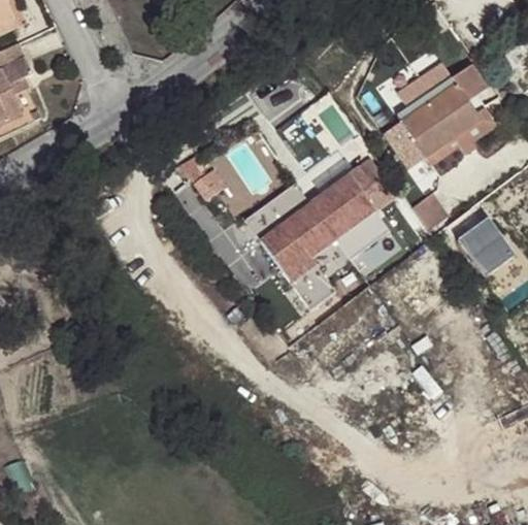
[(0,0),(0,22),(14,15),(7,0),(0,0)]
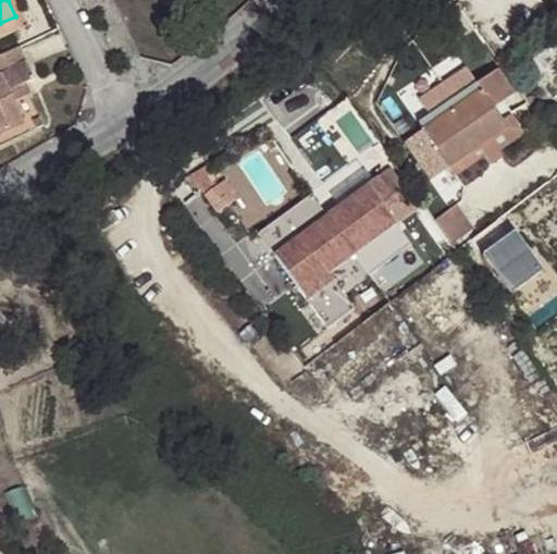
[(0,23),(0,36),(21,27),(15,16),(0,23)]
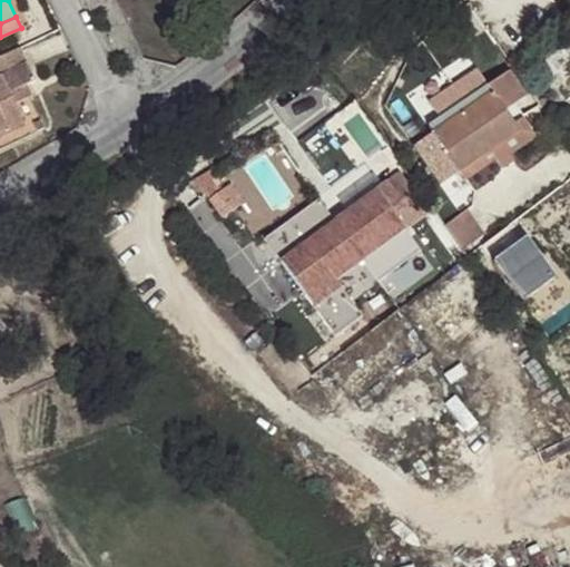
[(19,47),(0,55),(0,128),(22,119),(15,103),(8,90),(23,82),(33,78),(19,47)]
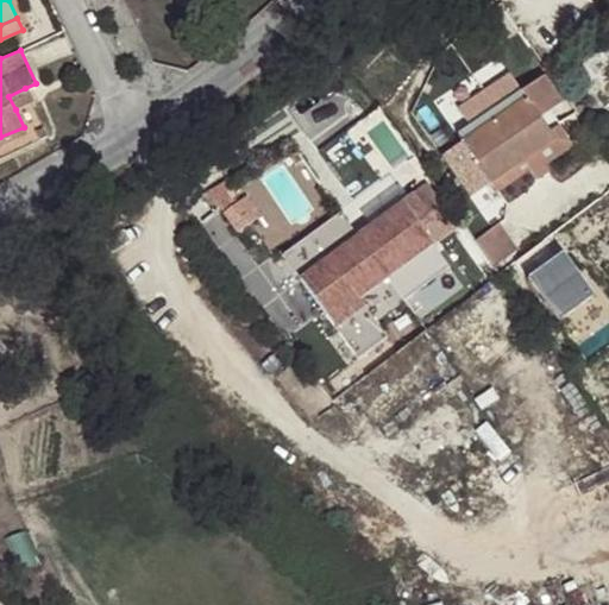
[(491,182),(554,140),(540,115),(559,101),(540,75),(519,89),(525,98),(460,140),(443,152),(471,195),(491,182)]
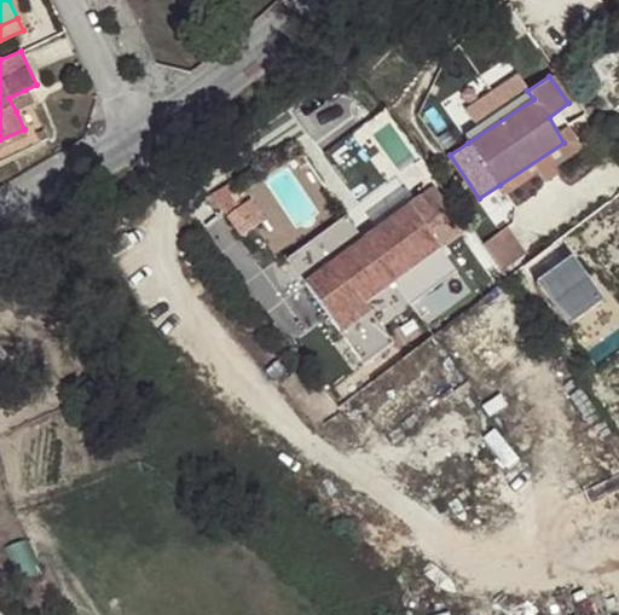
[(16,111),(32,103),(25,90),(9,98),(16,111)]
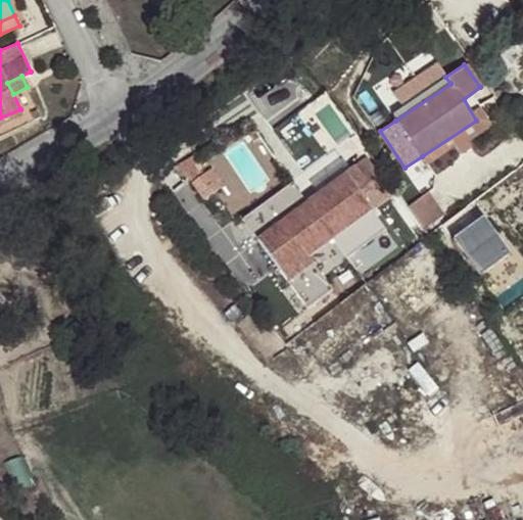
[(450,84),(445,77),(390,113),(395,121),(450,84)]
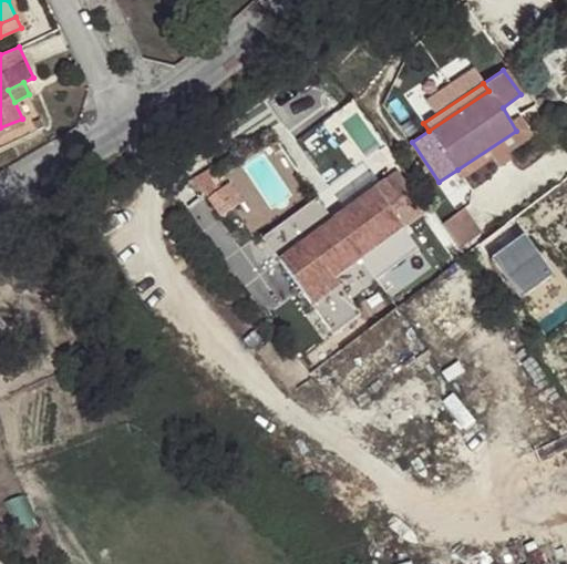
[(531,130),(516,131),(457,170),(461,175),(492,155),(503,147),(531,130)]
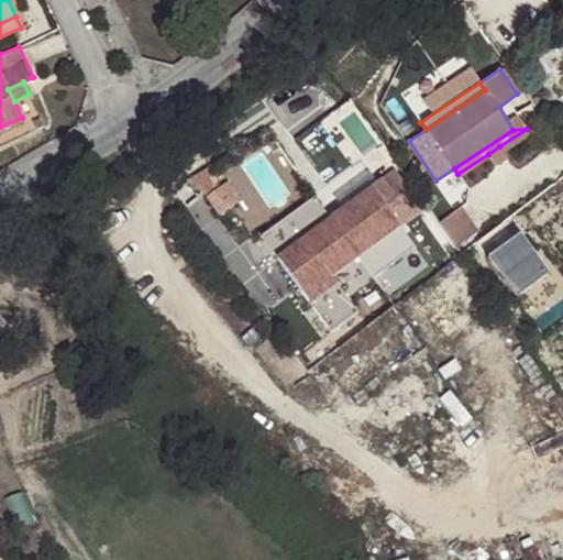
[(506,156),(499,146),(488,154),(495,163),(506,156)]
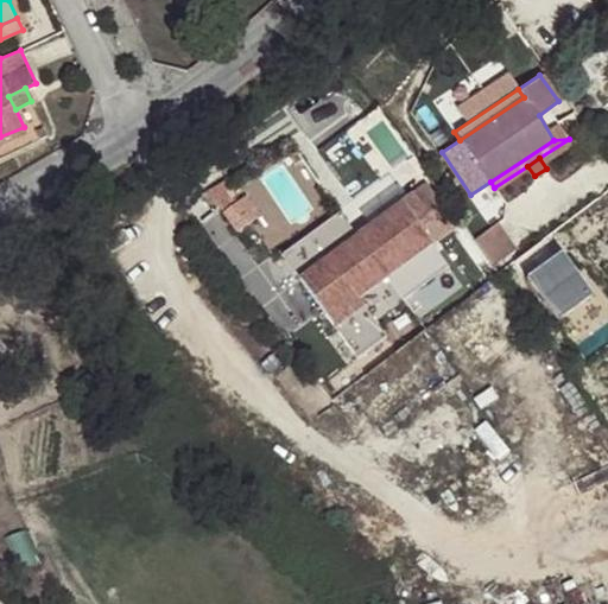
[(434,245),(460,227),(428,183),(359,233),(390,275),(404,294),(448,264),(434,245)]
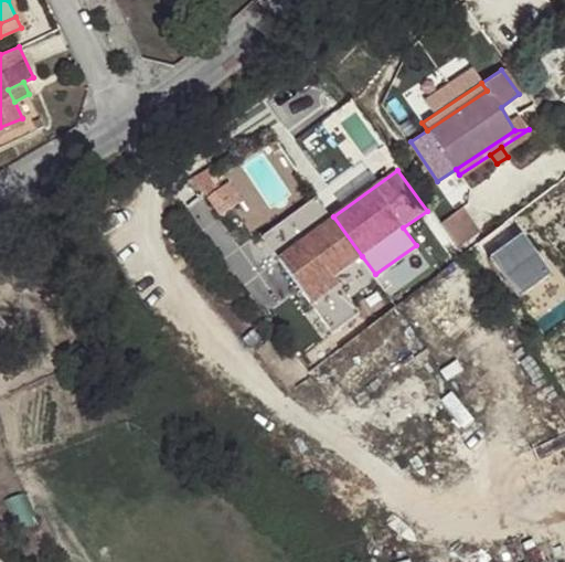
[(215,216),(230,207),(215,188),(202,198),(215,216)]
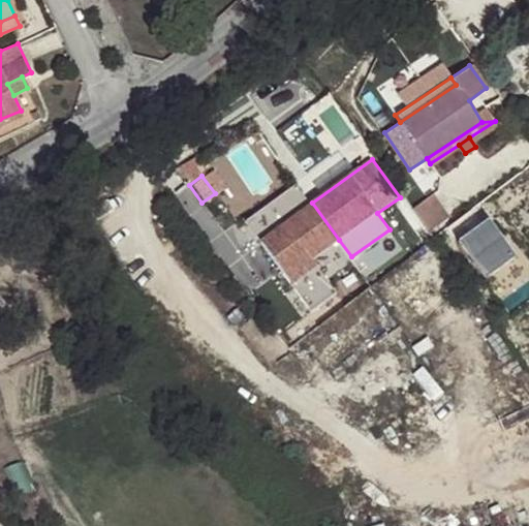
[(301,181),(251,217),(263,235),(313,198),(301,181)]
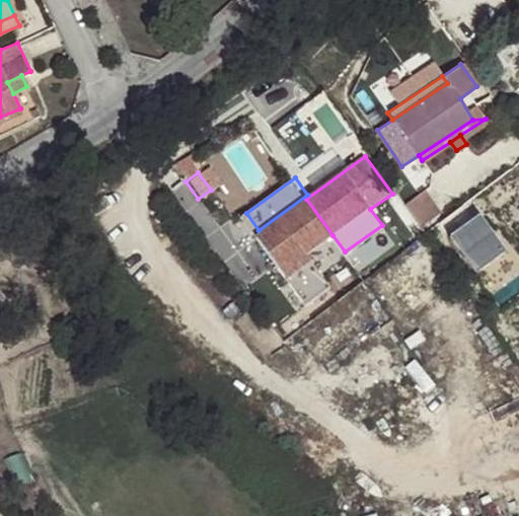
[(422,191),(404,203),(421,226),(439,214),(422,191)]
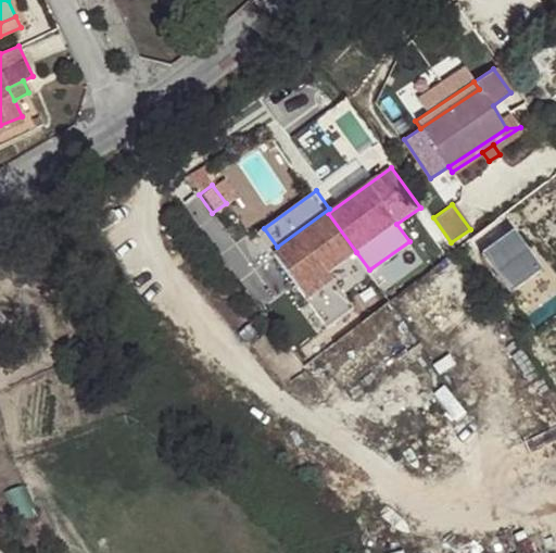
[(356,252),(328,213),(274,252),(327,325),(353,308),(328,273),(356,252)]
